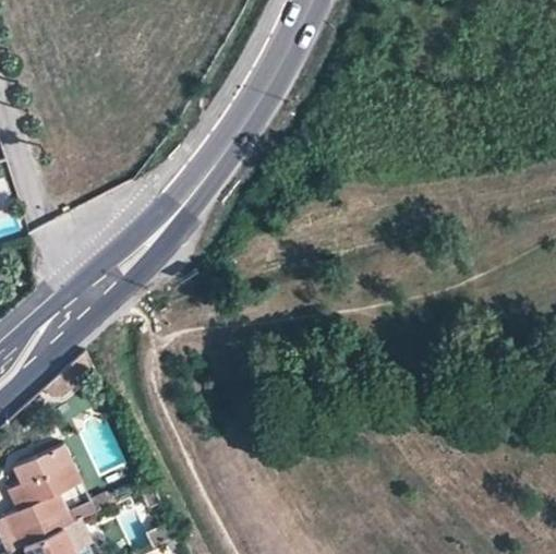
[(80,382),(91,376),(86,366),(74,372),(80,382)]
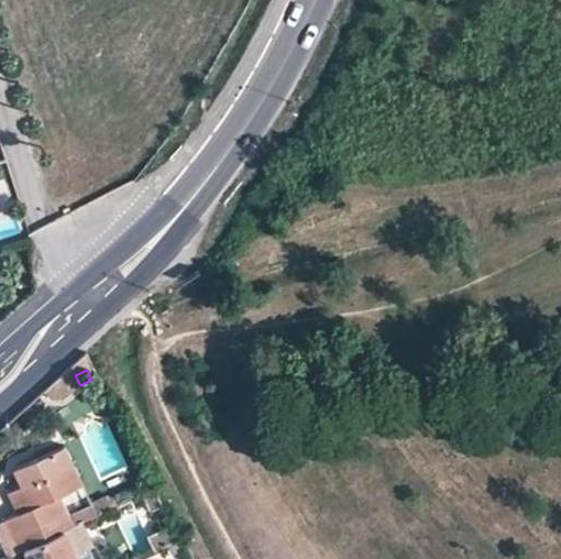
[(65,533),(76,527),(62,496),(85,486),(66,449),(13,473),(21,491),(9,496),(18,516),(6,523),(20,555),(25,551),(65,533)]
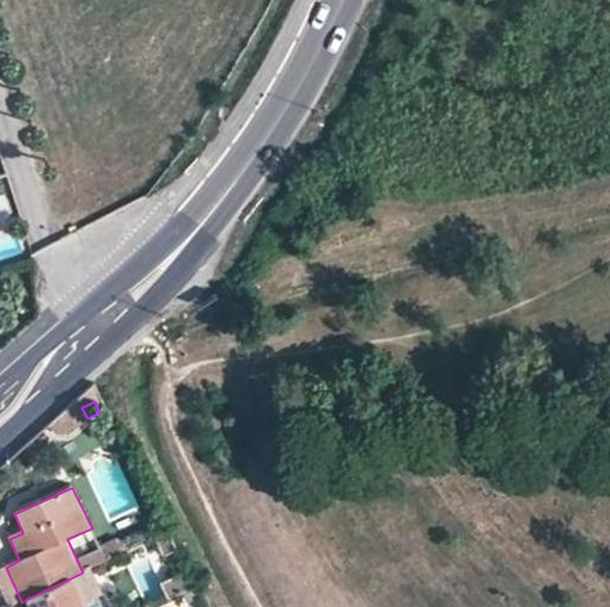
[(19,560),(10,539),(0,543),(0,553),(6,568),(19,560)]
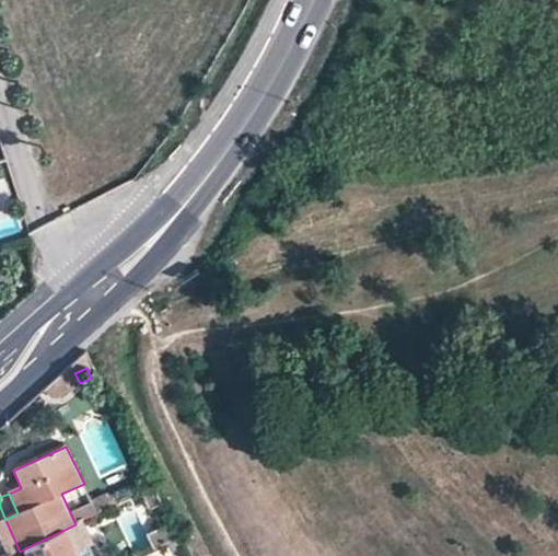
[(11,555),(20,552),(6,520),(0,522),(0,555),(11,555)]
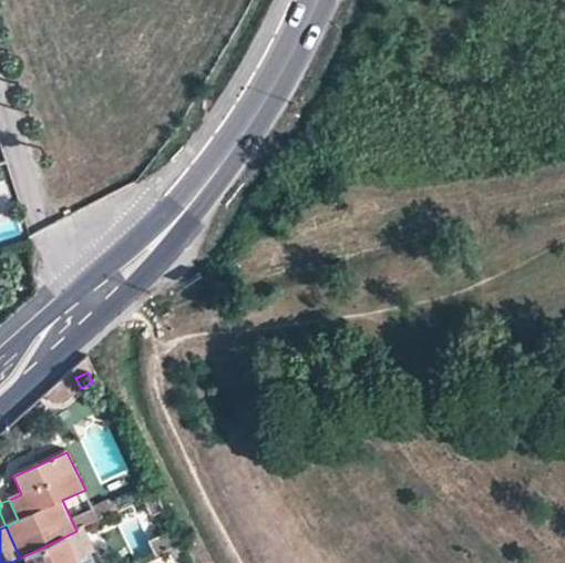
[(78,562),(65,536),(26,555),(28,562),(78,562)]
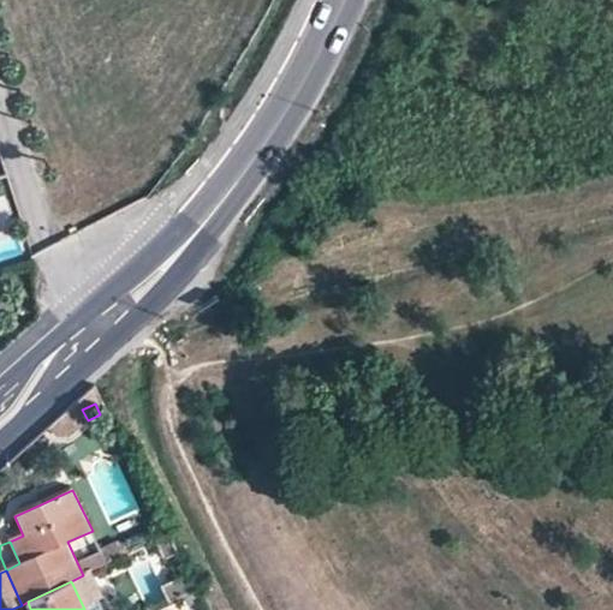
All buildings are outlined.
